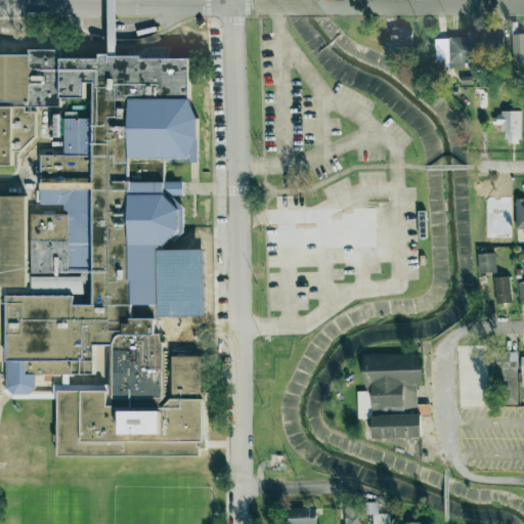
[(319,41),(303,16),(292,24),(308,48),(319,41)]
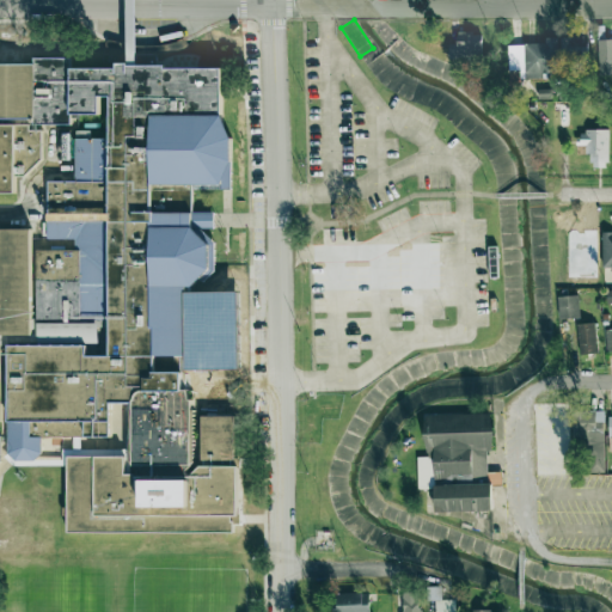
[(597,25),(604,25),(604,40),(611,38),(611,74),(599,74),(597,25)]
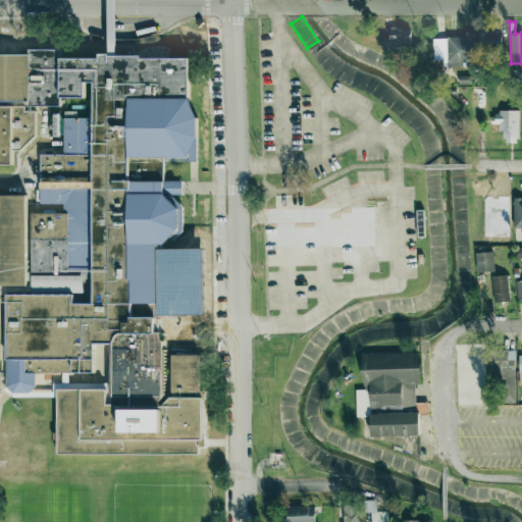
[(412,29),(390,28),(389,42),(383,42),(383,50),(411,51),(412,29)]
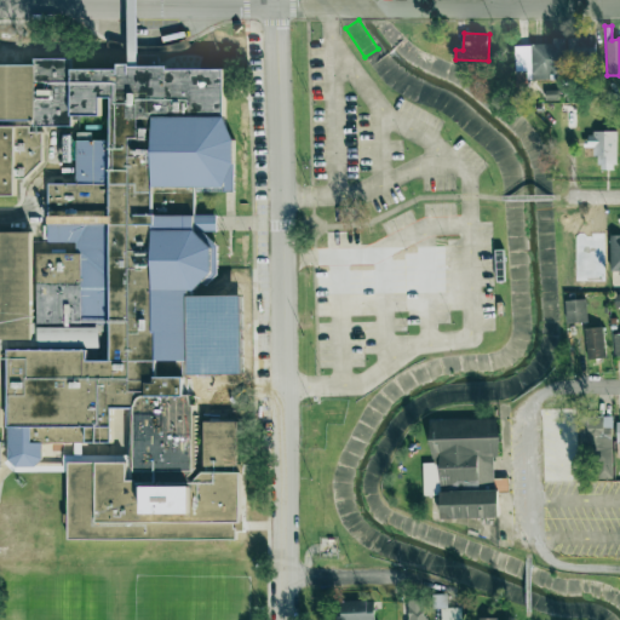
[(568,38),(569,64),(595,63),(593,36),(568,38)]
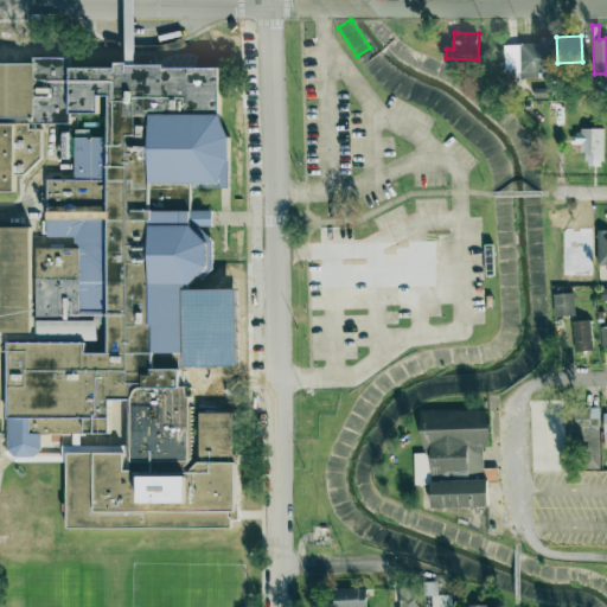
[(504,44),(504,71),(517,71),(518,78),(543,78),(543,72),(554,71),(553,37),(541,37),(541,44),(504,44)]
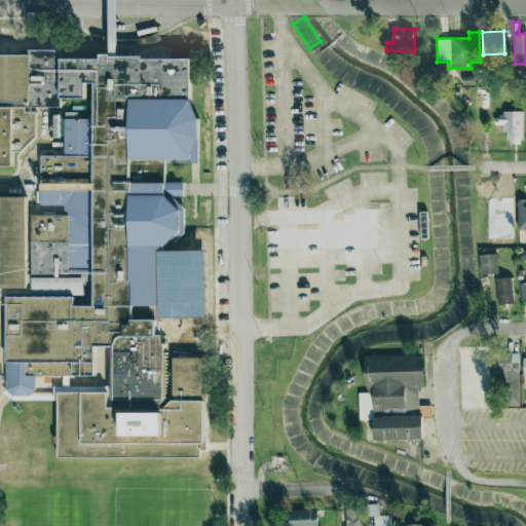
[(335,54),(327,45),(314,55),(323,65),(335,54)]
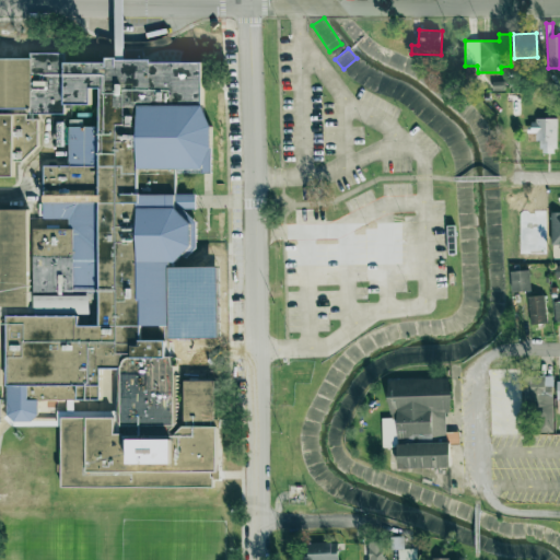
[(214,488),(60,487),(61,423),(1,422),(0,422),(0,210),(44,210),(44,166),(68,166),(68,127),(100,127),(101,104),(38,107),(38,146),(13,175),(0,175),(0,57),(202,55),(202,174),(176,173),(176,207),(195,222),(195,246),(171,269),(170,357),(177,380),(216,380),(214,488)]
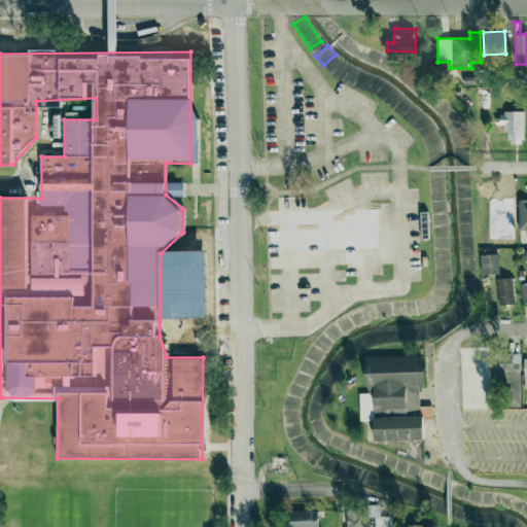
[(507,125),(507,144),(524,144),(524,113),(499,112),(499,125),(507,125)]
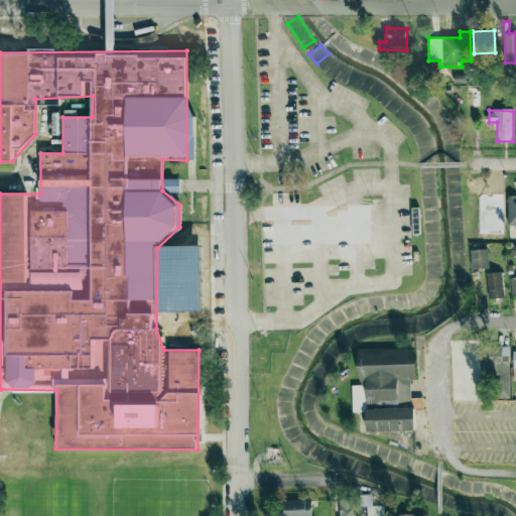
[(163,191),(179,191),(180,180),(163,179),(163,191)]
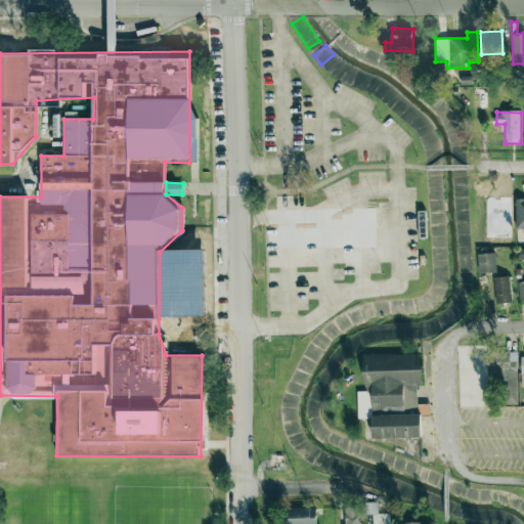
[(523,199),(516,199),(515,229),(523,228),(523,199)]
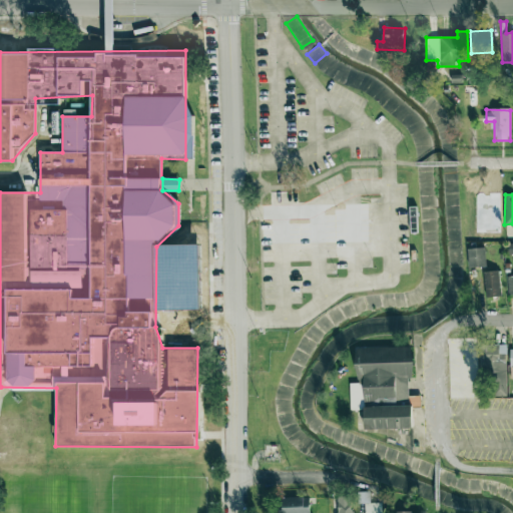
[(470,269),(487,266),(484,247),(467,249),(470,269)]
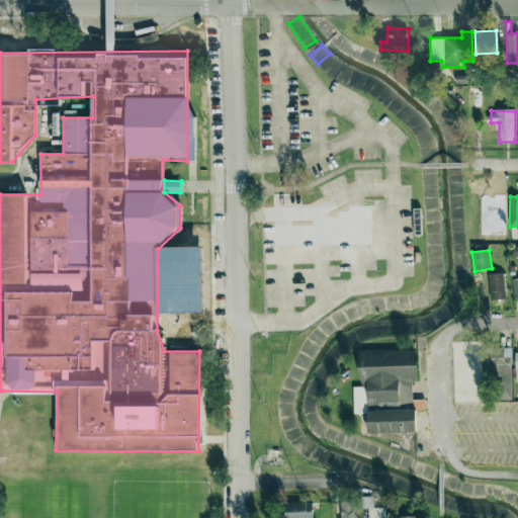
[(504,273),(490,274),(490,299),(505,299),(504,273)]
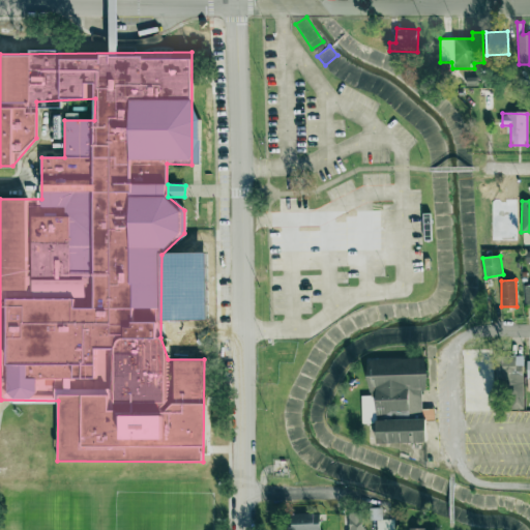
[(165,337),(193,337),(193,323),(165,323),(165,337)]
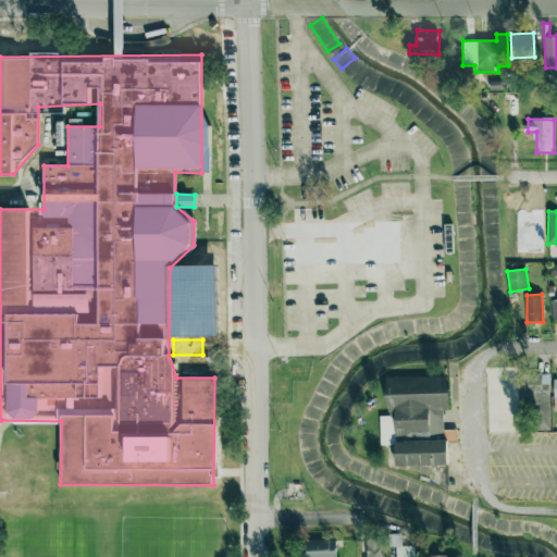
[(195,355),(186,356),(186,375),(196,375),(195,355)]
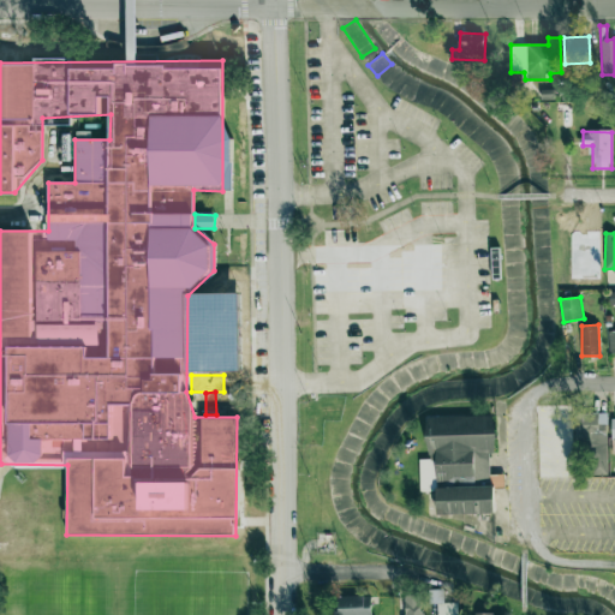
[(608,473),(607,412),(578,413),(579,475),(608,473)]
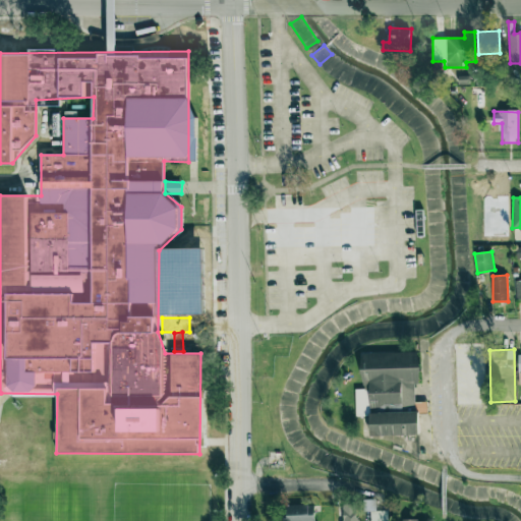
[(418,412),(371,413),(370,408),(415,407),(414,384),(420,384),(419,351),(362,353),(363,390),(356,390),(356,416),(370,415),(370,437),(419,435),(418,412)]
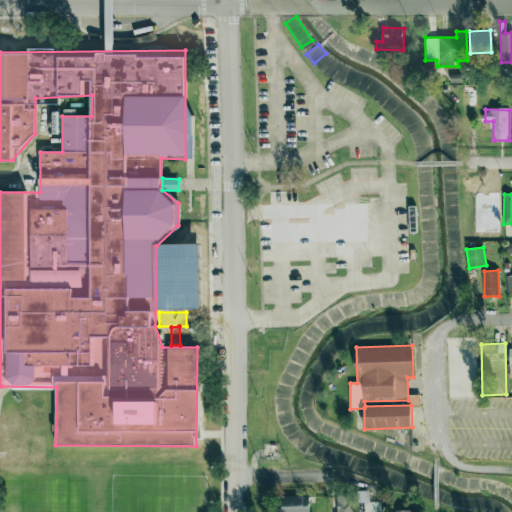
[(364,511),(381,511),(381,501),(369,502),(369,491),(358,491),(359,502),(364,502),(364,511)]
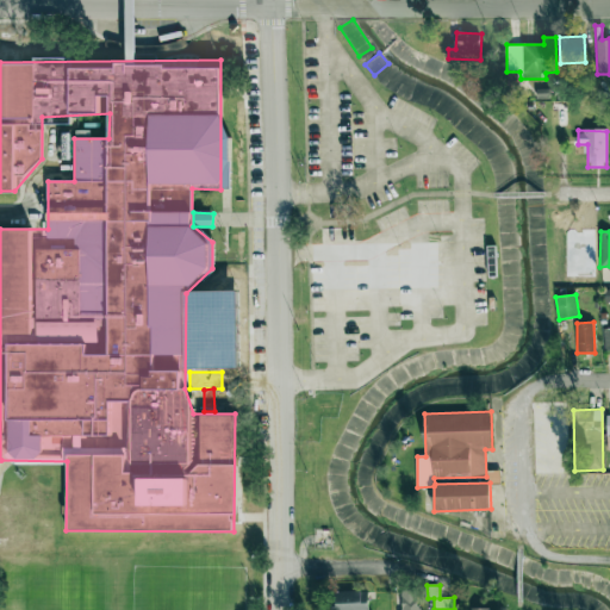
[(418,609),(419,590),(400,590),(399,609),(418,609)]
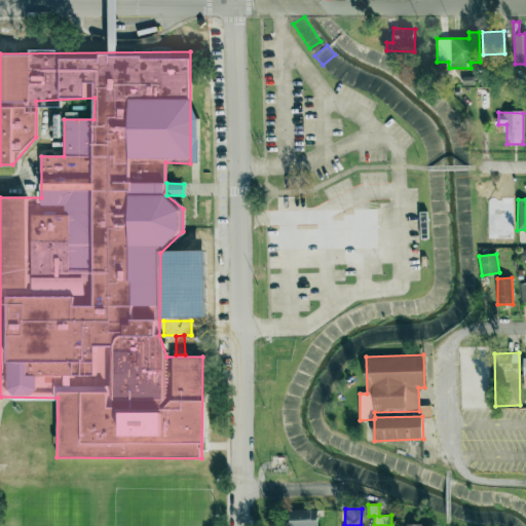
[(317,525),(317,510),(289,510),(289,525),(317,525)]
